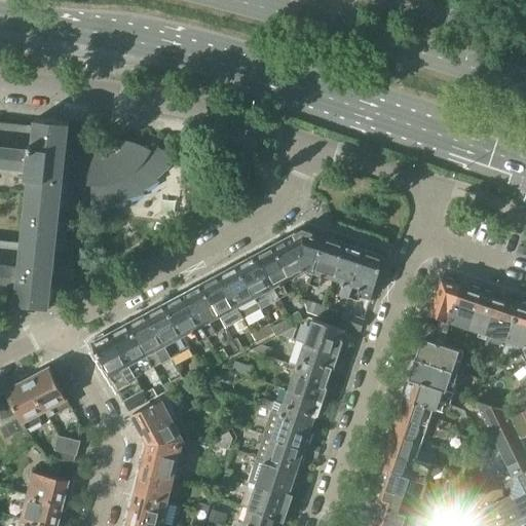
[(34,126),(32,125),(0,122),(0,165),(27,170),(26,177),(29,178),(22,243),(0,240),(0,289),(8,290),(8,285),(17,286),(15,303),(49,307),(64,181),(66,149),(69,122),(35,118),(34,126)]
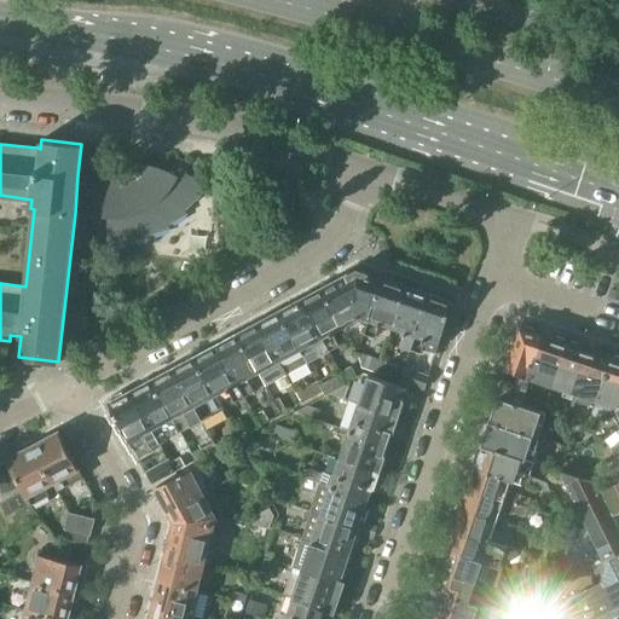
[(110,184),(77,175),(75,213),(96,215),(97,238),(106,238),(106,239),(108,239),(108,238),(127,242),(127,243),(129,243),(128,238),(148,237),(148,238),(150,237),(149,232),(167,227),(168,227),(169,227),(167,223),(184,213),(185,212),(183,209),(197,195),(198,195),(195,191),(200,184),(201,183),(179,168),(175,174),(173,174),(171,173),(169,172),(168,172),(166,171),(165,169),(162,169),(161,168),(158,168),(156,168),(154,167),(152,166),(150,166),(148,166),(146,165),(144,165),(142,165),(140,163),(137,165),(136,163),(133,163),(131,165),(129,165),(127,166),(126,167),(123,168),(121,168),(120,171),(119,172),(117,173),(116,174),(115,177),(113,178),(113,180),(111,181),(110,184)]
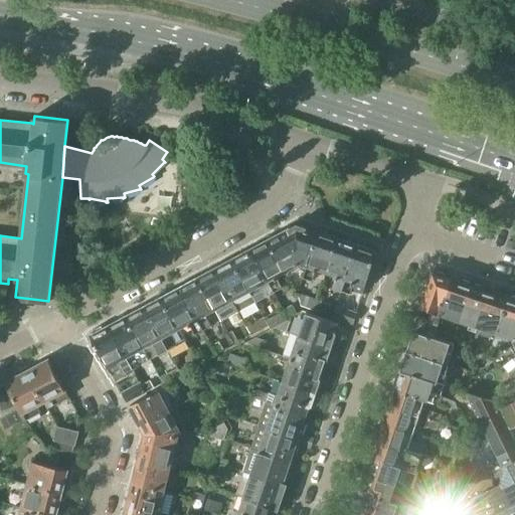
[(465,213),(475,217),(479,207),(468,203),(465,213)]
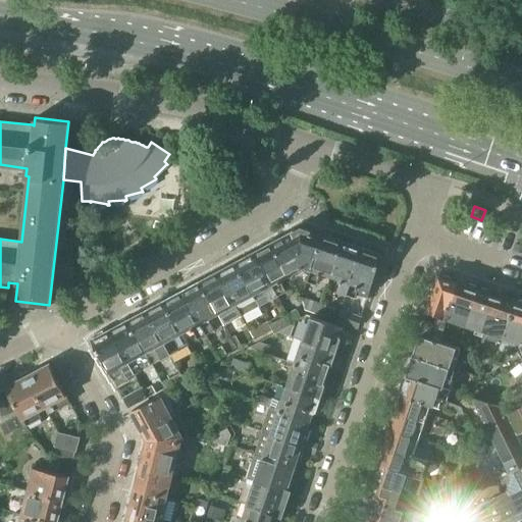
[(281,238),(273,242),(290,275),(306,266),(311,268),(314,269),(317,259),(314,258),(317,248),(319,249),(323,238),(323,235),(301,227),(296,229),(295,233),(285,239),(281,238)]
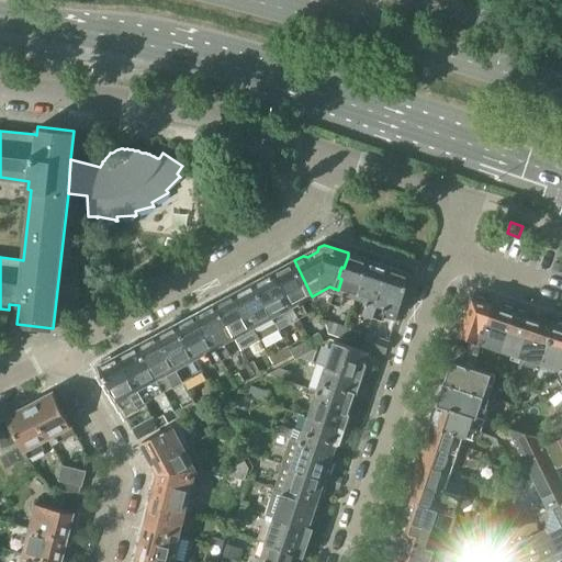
[(355,258),(348,256),(344,268),(341,267),(338,278),(341,279),(338,290),(335,289),(330,302),(340,305),(345,292),(357,296),(370,260),(358,257),(355,258)]
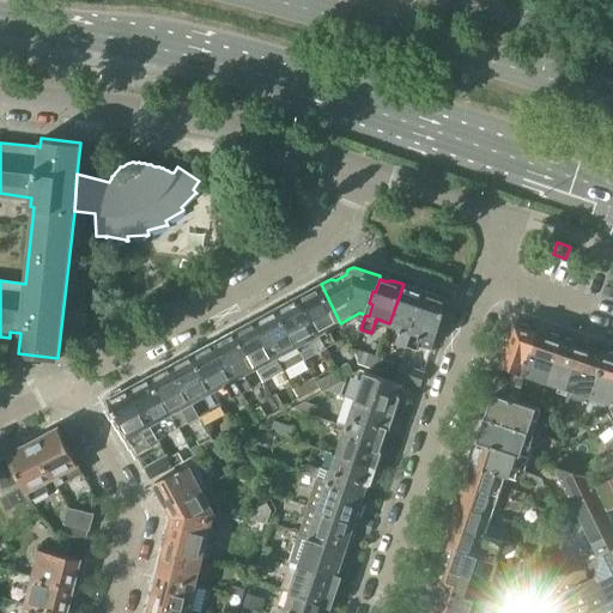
[(309,295),(302,298),(309,311),(307,313),(313,325),(317,322),(322,333),(321,334),(327,347),(335,343),(328,329),(340,323),(321,284),(310,290),(309,295)]
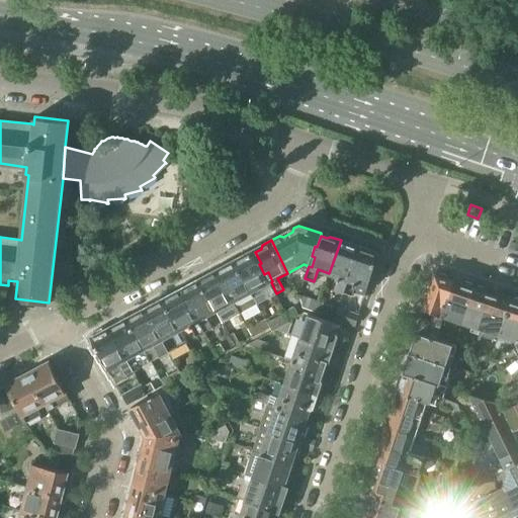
[(349,243),(341,240),(329,273),(338,276),(334,289),(344,292),(348,282),(350,282),(353,271),(350,270),(353,259),(355,260),(358,248),(351,246),(349,243)]
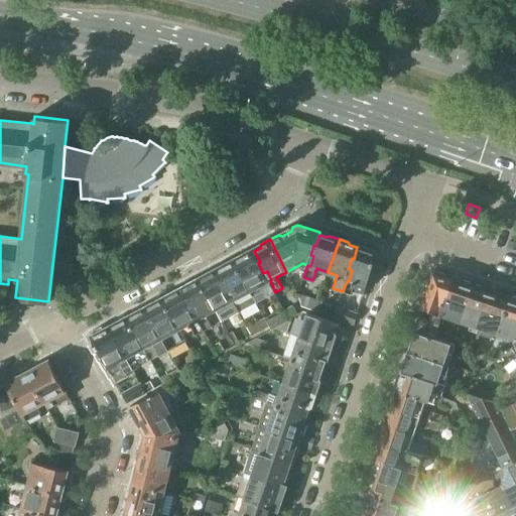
[(364,250),(357,247),(354,259),(352,258),(349,269),(352,270),(349,281),(347,281),(343,291),(351,294),(352,290),(363,294),(376,254),(374,251),(368,249),(364,250)]
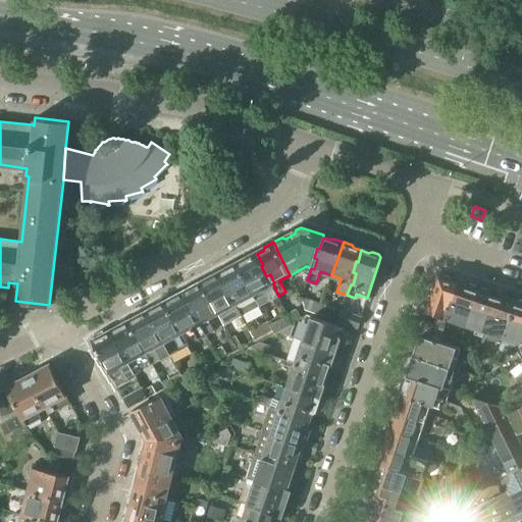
[(246,257),(238,261),(254,295),(263,289),(269,301),(278,296),(273,284),(274,283),(270,274),(266,276),(261,266),(263,265),(257,254),(250,258),(246,257)]
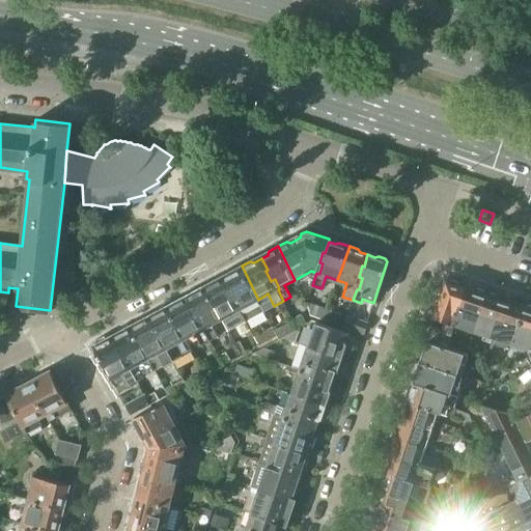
[(230,275),(224,278),(229,290),(228,291),(233,301),(236,300),(242,309),(240,310),(246,322),(254,316),(263,311),(258,300),(242,266),(231,271),(230,275)]
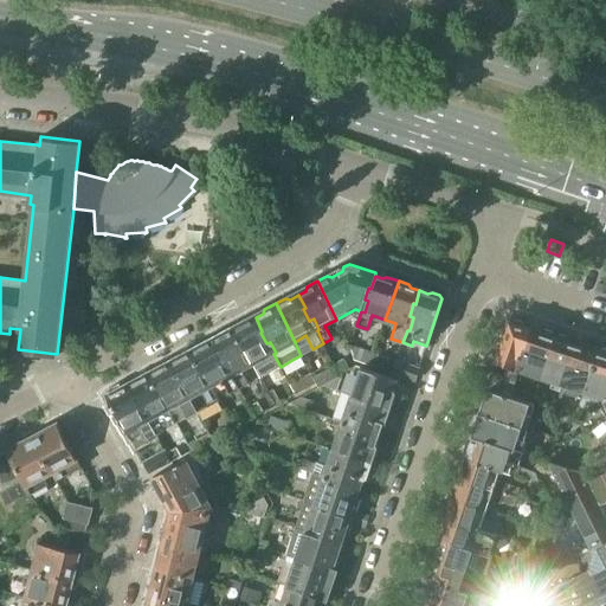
[(243,321),(233,327),(253,363),(264,359),(271,372),(281,367),(274,354),(276,353),(270,342),(266,343),(260,333),(262,331),(256,317),(247,322),(243,321)]
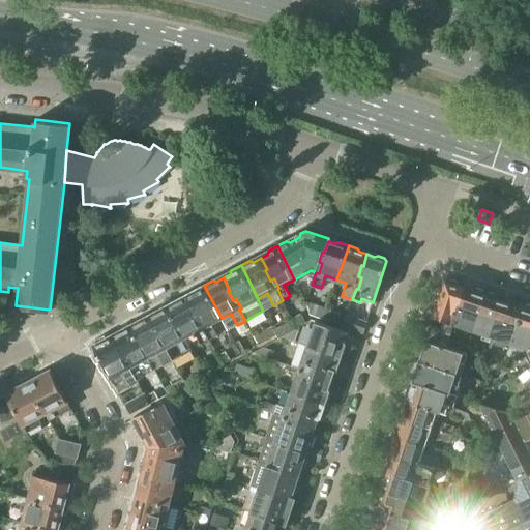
[(448,339),(453,323),(452,323),(458,306),(461,307),(464,296),(462,295),(465,288),(458,286),(458,282),(449,278),(447,282),(445,282),(434,316),(444,320),(441,329),(431,326),(425,340),(446,347),(448,339)]
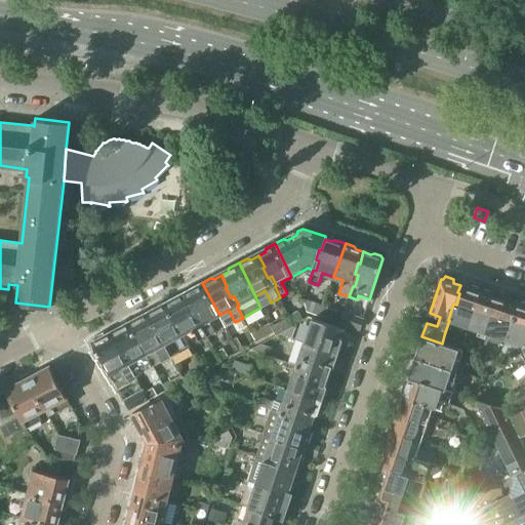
[(192,291),(186,294),(192,307),(190,308),(195,317),(199,316),(203,325),(202,325),(207,336),(215,332),(209,321),(219,315),(202,283),(193,287),(192,291)]
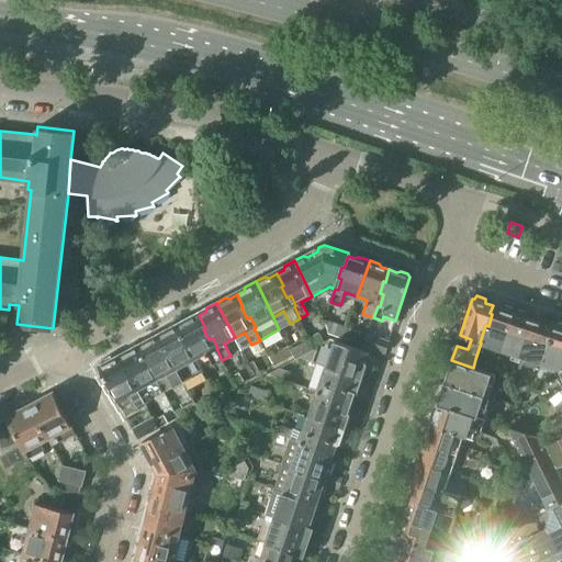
[(481,343),(501,350),(514,312),(513,312),(512,307),(504,305),(501,308),(493,305),(490,313),(492,314),(489,326),(485,325),(480,343),(481,343)]
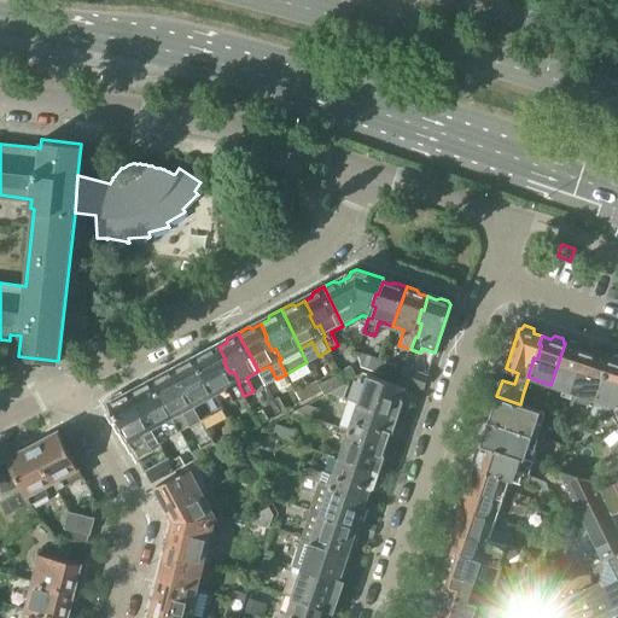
[(559,396),(571,400),(576,386),(573,385),(578,374),(581,375),(584,363),(583,362),(588,351),(578,348),(578,343),(570,340),(566,344),(565,343),(551,385),(563,389),(559,396)]
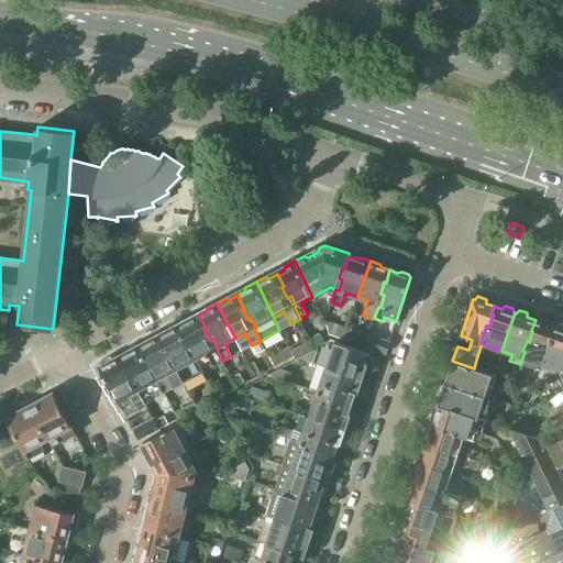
[(187,319),(177,324),(196,360),(207,354),(213,366),(222,361),(217,349),(218,349),(213,339),(209,340),(203,330),(206,329),(199,316),(190,320),(187,319)]
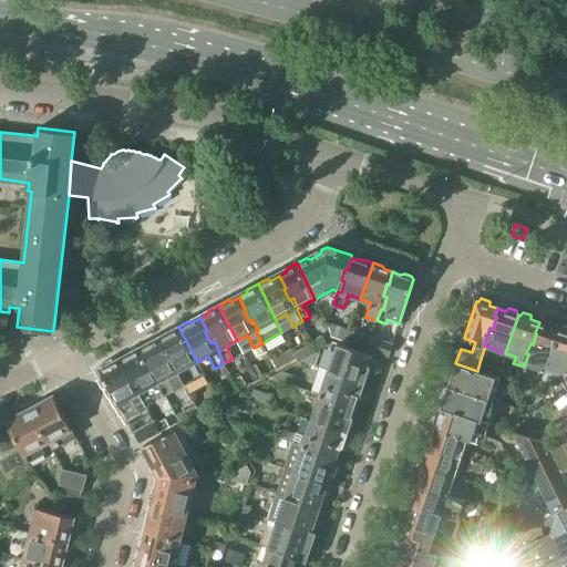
[(524,367),(545,374),(560,329),(558,329),(558,325),(550,321),(547,325),(539,322),(535,332),(536,333),(533,344),(531,343),(526,353),(528,354),(524,367)]
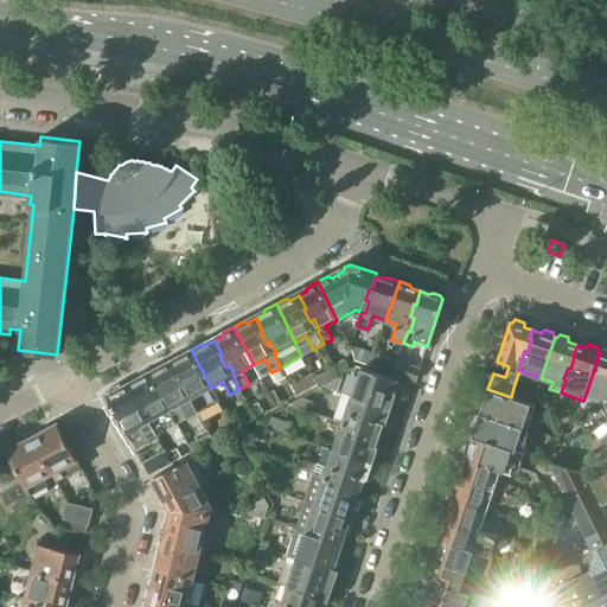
[(355,360),(370,366),(375,353),(351,345),(355,360)]
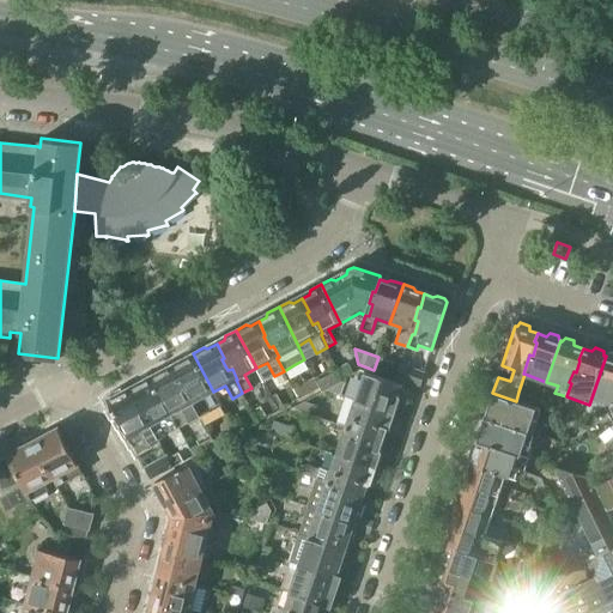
[(586,412),(593,414),(610,405),(610,400),(612,398),(612,353),(610,352),(606,356),(589,405),(586,412)]
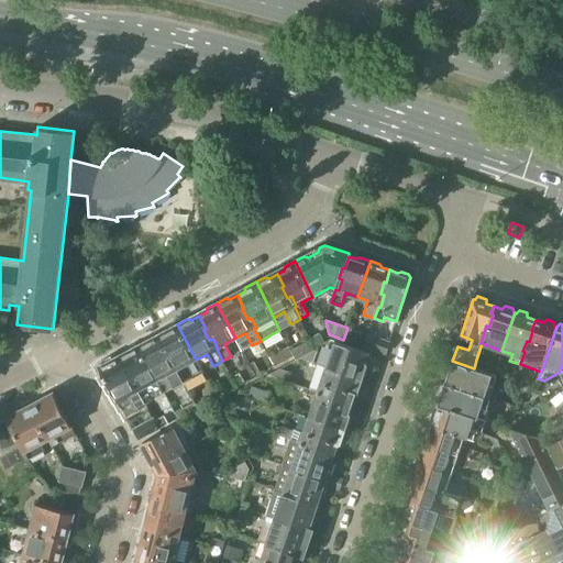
[(166,333),(158,338),(166,350),(164,351),(169,362),(173,360),(178,370),(176,371),(183,383),(191,377),(185,365),(196,360),(177,324),(168,329),(166,333)]
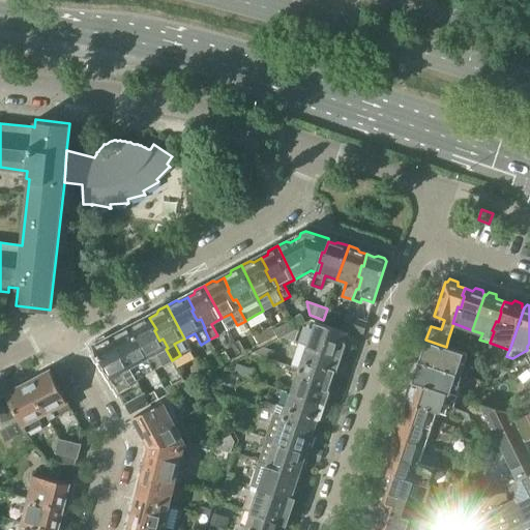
[(323,320),(342,326),(346,315),(327,308),(323,320)]
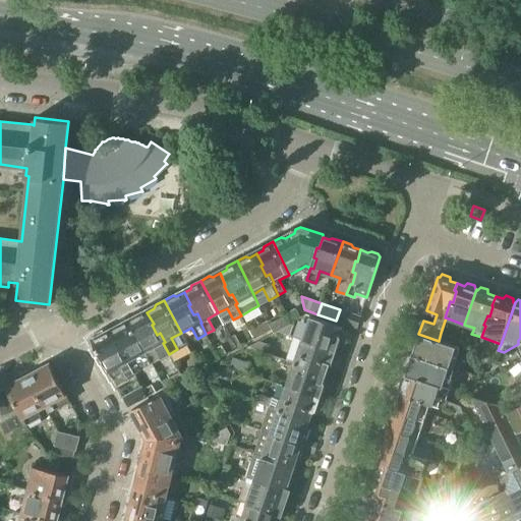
[(287,313),(287,314),(292,324),(295,322),(298,320),(301,319),(295,308),(287,313)]
